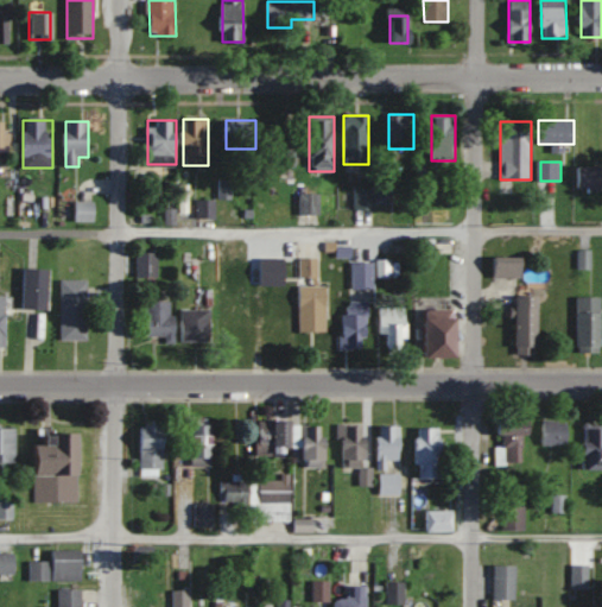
[(601,166),(578,166),(578,189),(601,188),(601,166)]
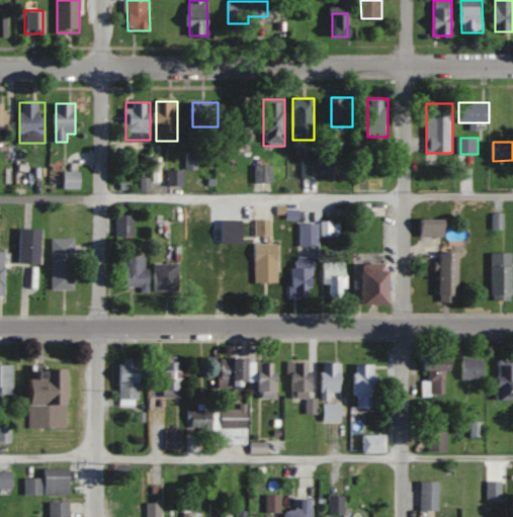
[(336,161),(304,161),(304,178),(322,178),(322,174),(336,174),(336,161)]
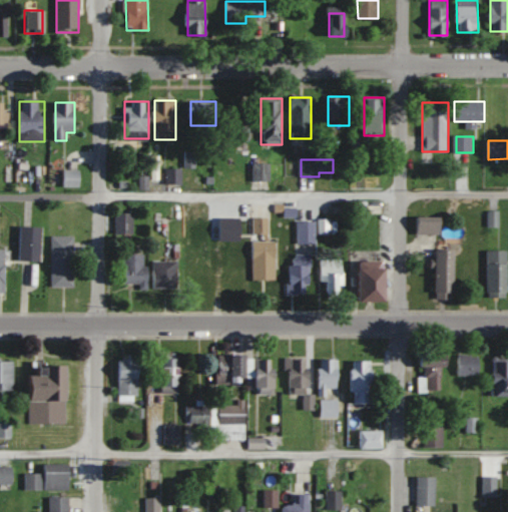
[(271,164),(257,164),(257,179),(271,179),(271,164)]
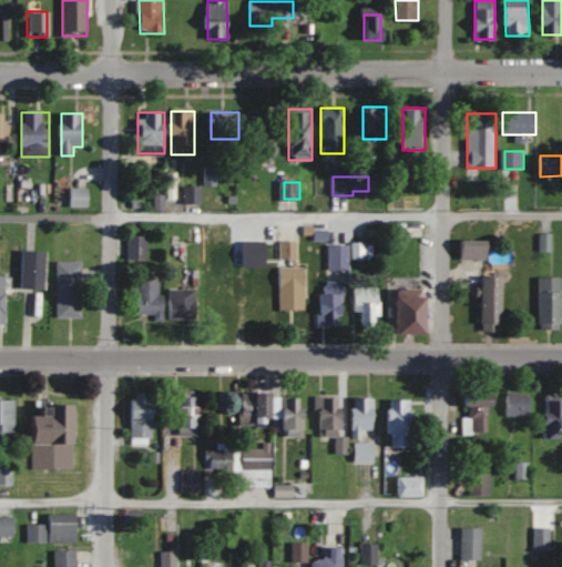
[(71,206),(89,206),(89,189),(71,189),(71,206)]
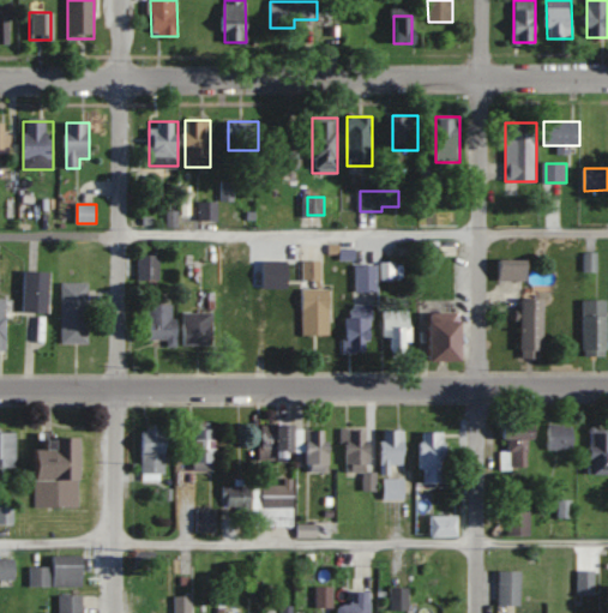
[(262,272),(299,272),(299,248),(262,248),(262,272)]
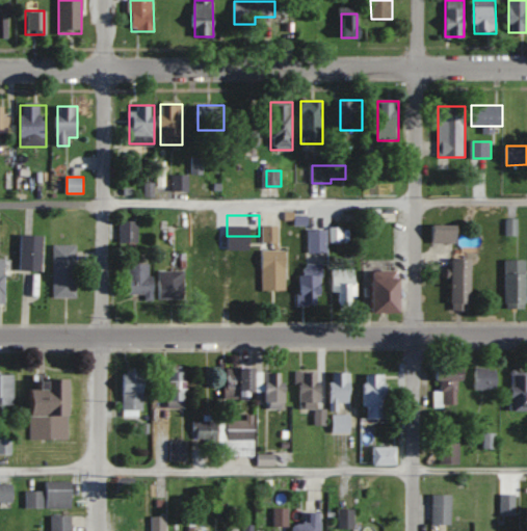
[(139,243),(139,222),(125,222),(125,243),(139,243)]
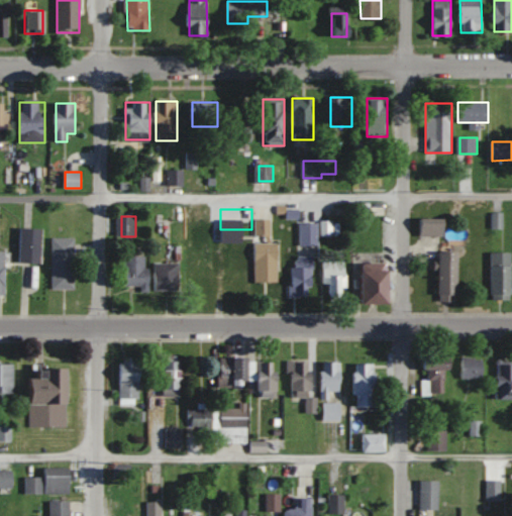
[(256,282),(279,282),(279,241),(273,241),(273,219),(257,219),(257,239),(256,239),(256,282)]
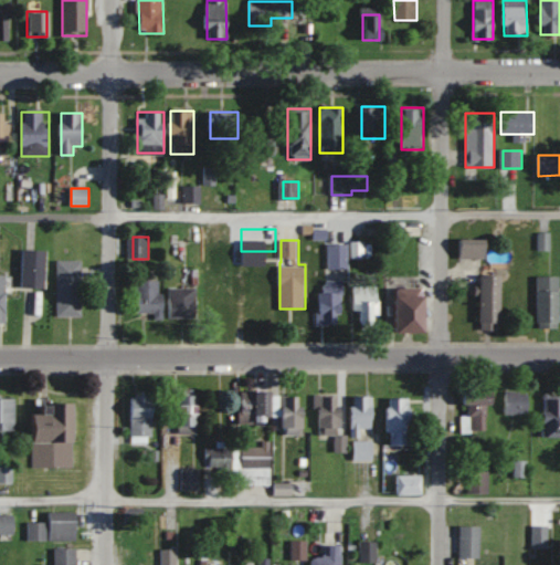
[(484,259),(484,241),(458,241),(458,259),(484,259)]
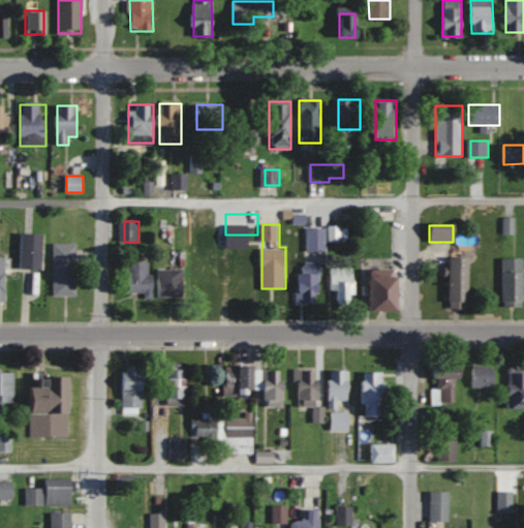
[(327,228),(308,228),(308,252),(327,252),(327,228)]
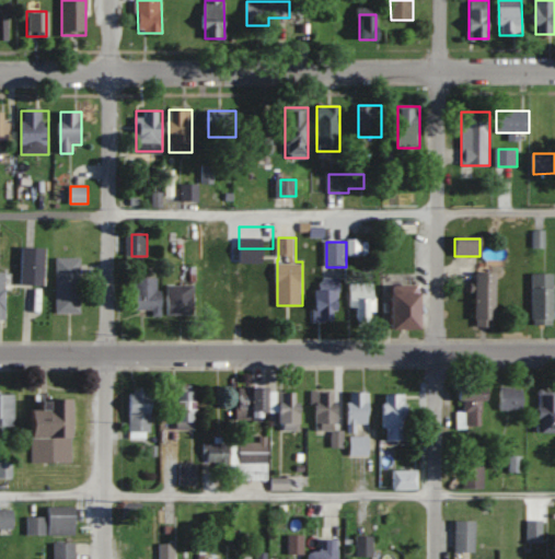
[(46,286),(46,247),(22,247),(22,286),(46,286)]
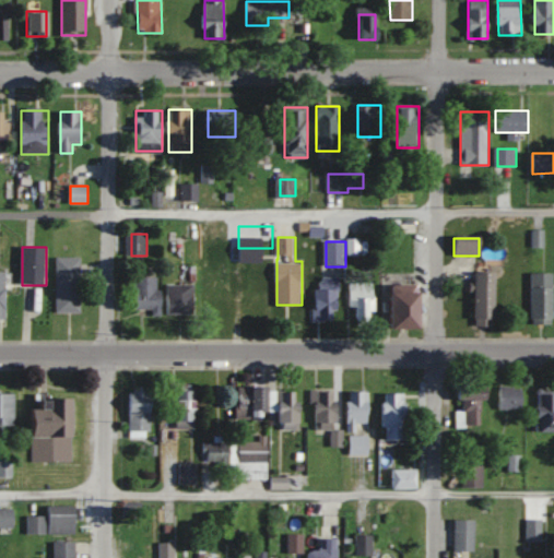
[(58,258),(58,312),(82,312),(82,258),(58,258)]
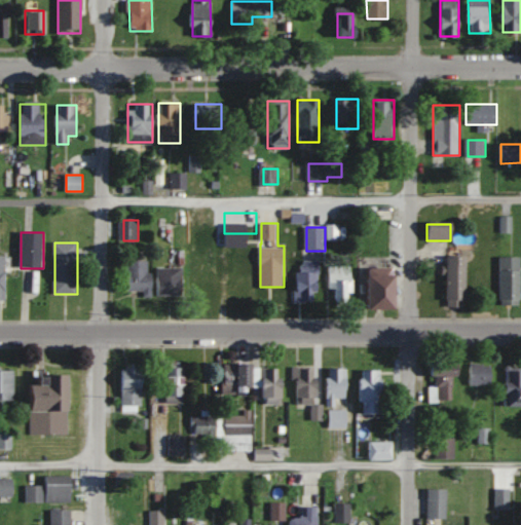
[(466,256),(446,256),(446,307),(466,307),(466,256)]
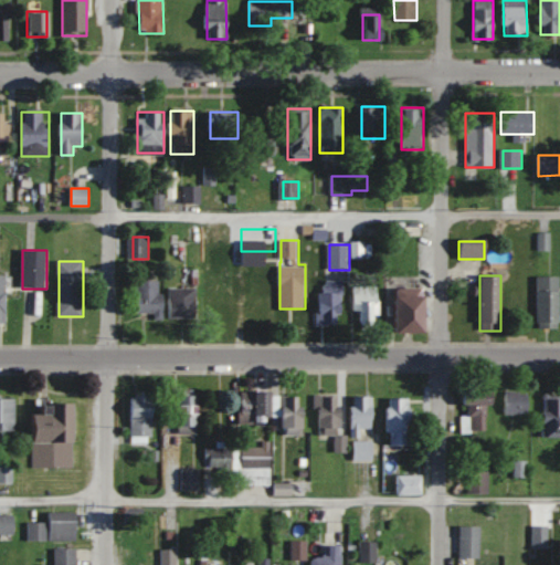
[(559,276),(537,276),(537,327),(559,327),(559,276)]
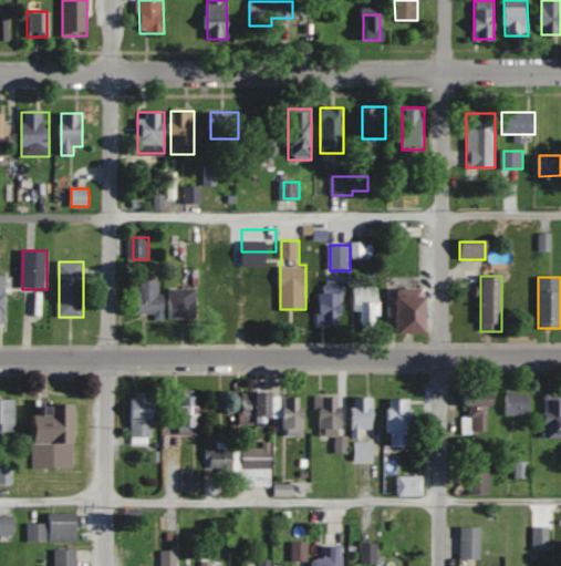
[(137,315),(164,315),(164,283),(137,283),(137,315)]
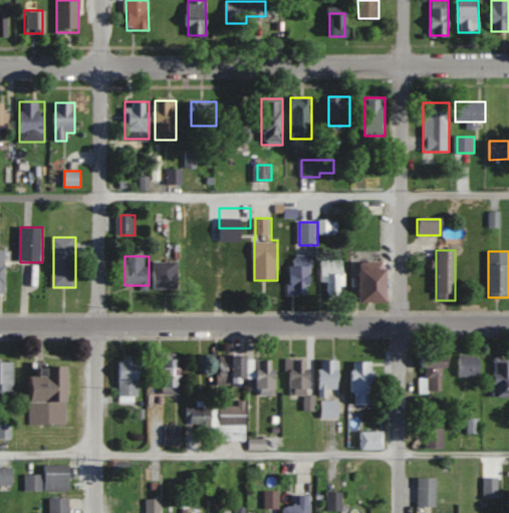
[(342,260),(325,260),(325,298),(342,298),(342,260)]
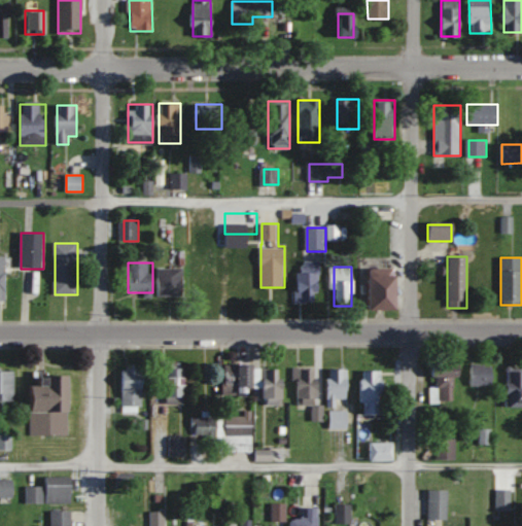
[(184,269),(159,269),(159,297),(184,297),(184,269)]
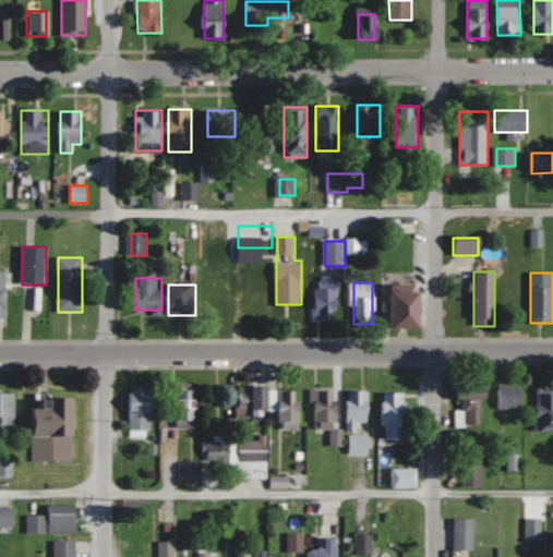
[(417,285),(387,285),(387,328),(417,328),(417,285)]
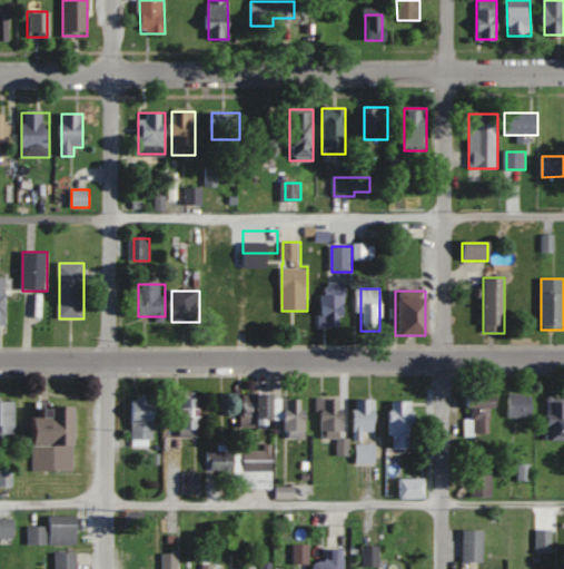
[(320,327),(344,327),(344,293),(320,293),(320,327)]
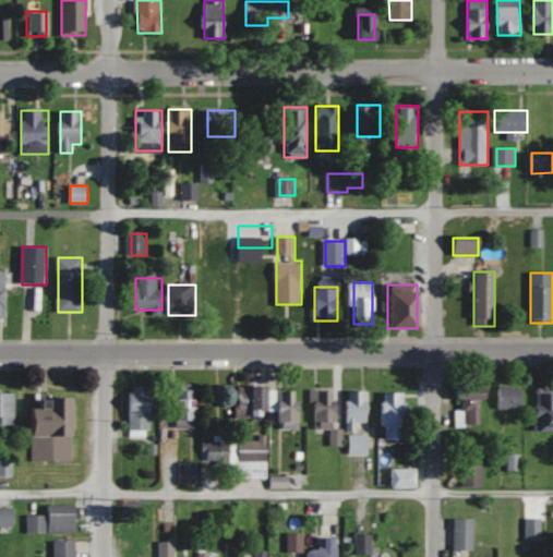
[(266,409),(266,386),(240,386),(240,409),(266,409)]
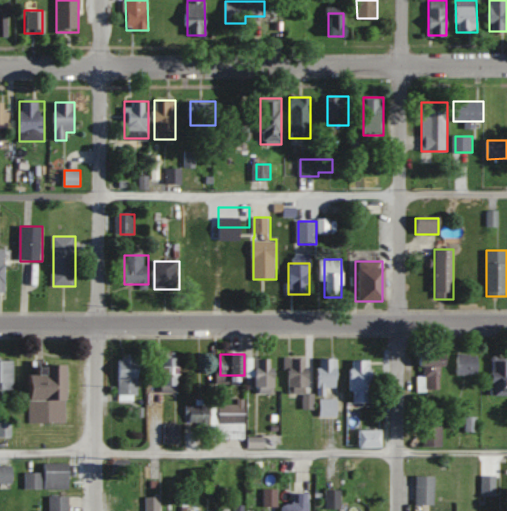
[(418,391),(442,391),(442,354),(418,354),(418,391)]
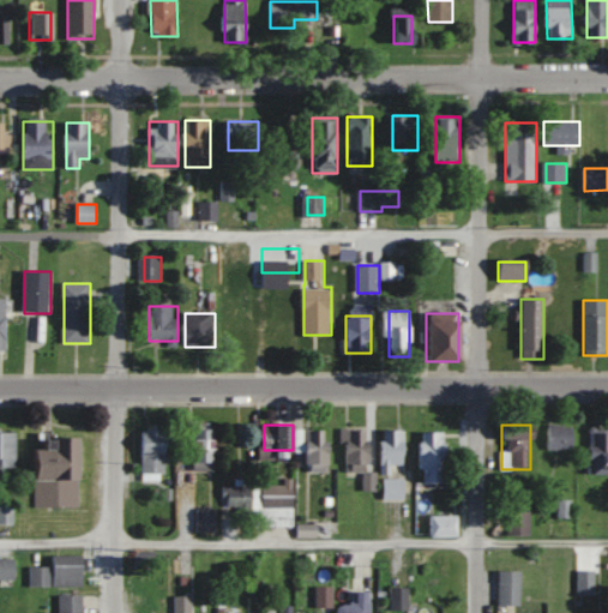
[(576,449),(576,425),(549,425),(549,449),(576,449)]
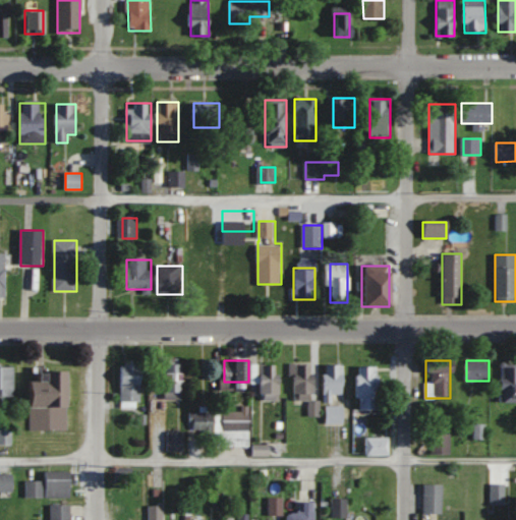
[(182,399),(182,363),(164,363),(164,399),(182,399)]
